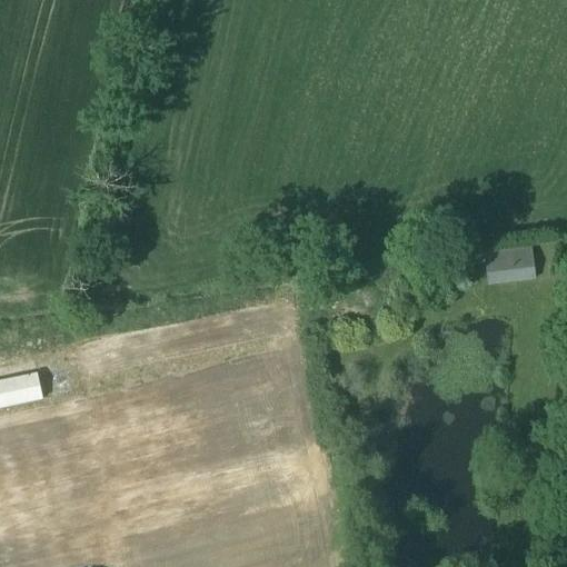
[(490,285),(536,278),(531,248),(486,254),(490,285)]
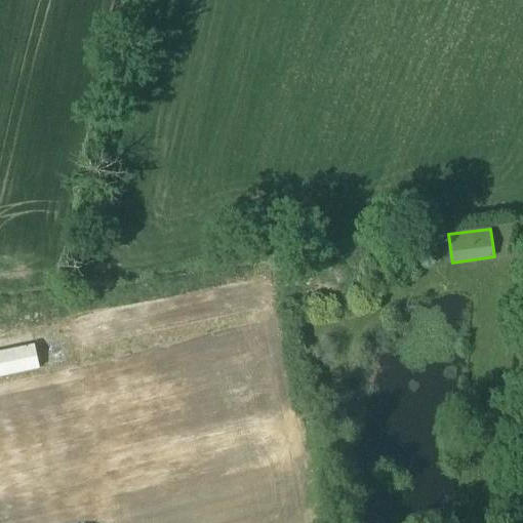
[(28,397),(39,394),(34,377),(23,381),(28,397)]
